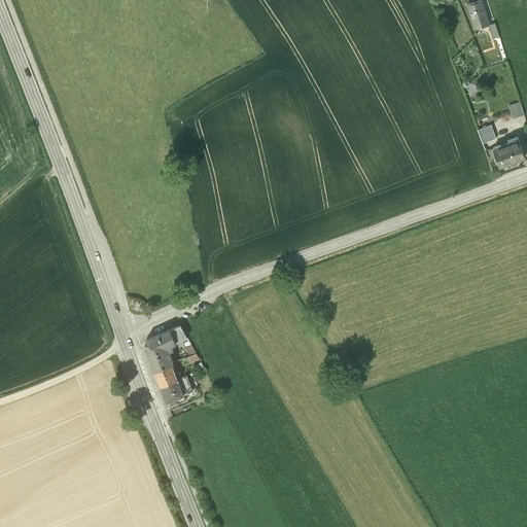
[(481,0),(467,4),(475,26),(488,22),(481,0)]
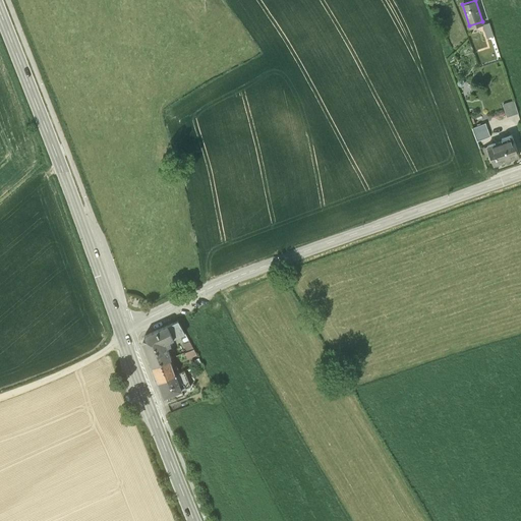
[(489,23),(483,25),(486,38),(494,36),(489,23)]
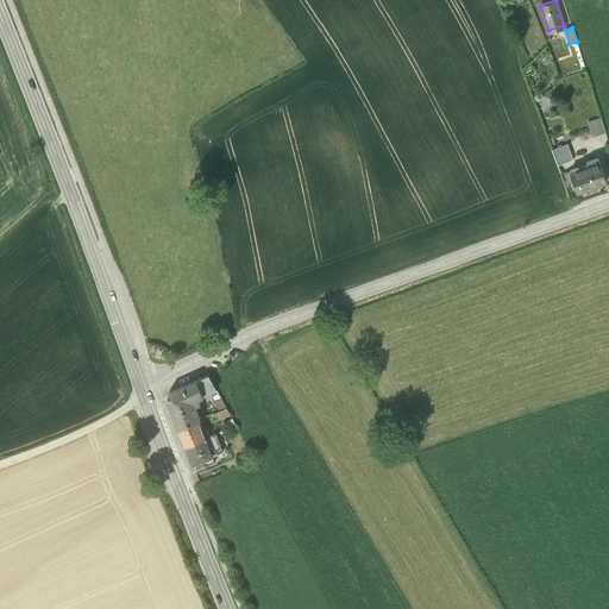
[(602,118),(588,123),(592,137),(606,132),(602,118)]
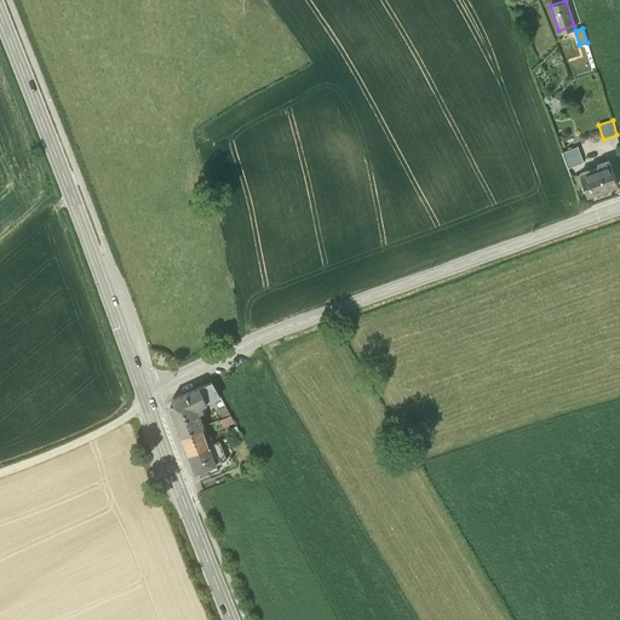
[(578,147),(562,153),(567,168),(584,162),(578,147)]
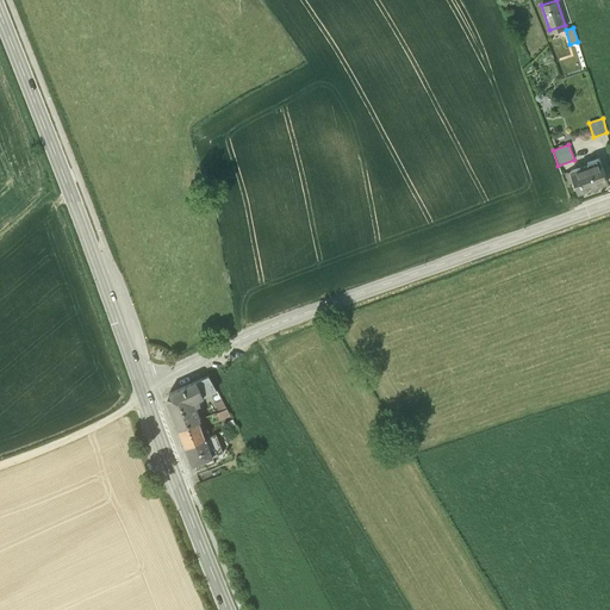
[(599,159),(587,162),(589,166),(580,168),(566,173),(570,184),(574,181),(578,192),(608,182),(599,159)]
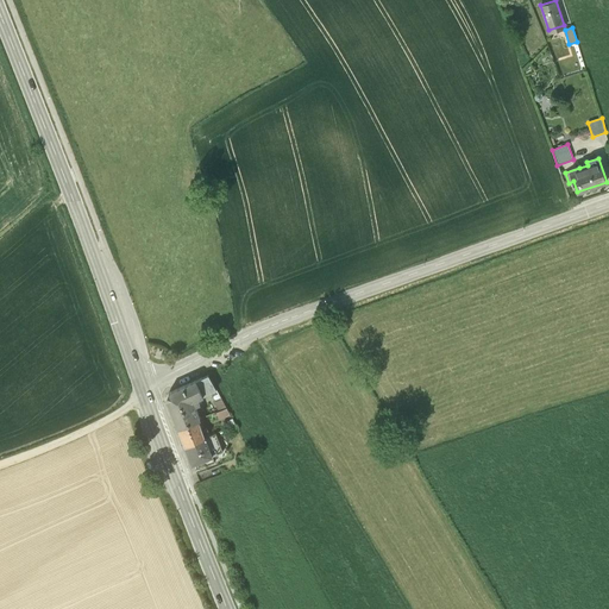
[(208,375),(169,393),(167,397),(167,399),(179,427),(198,420),(200,419),(195,406),(201,402),(200,397),(202,395),(201,391),(214,385),(208,375)]
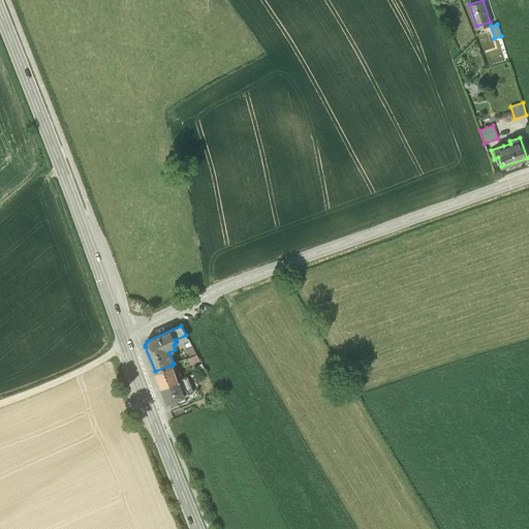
[(186,335),(175,340),(176,343),(188,338),(186,335)]
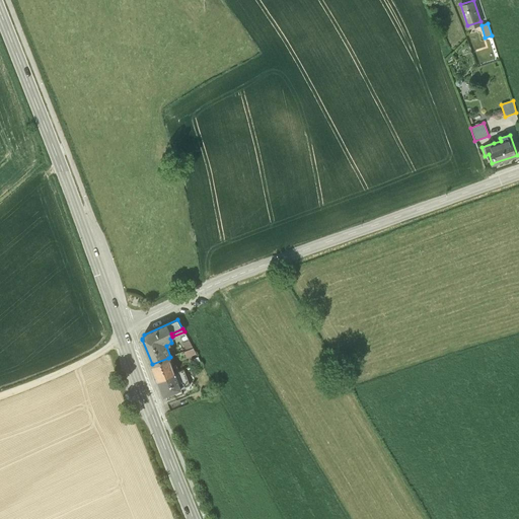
[(189,340),(182,343),(187,350),(193,348),(189,340)]
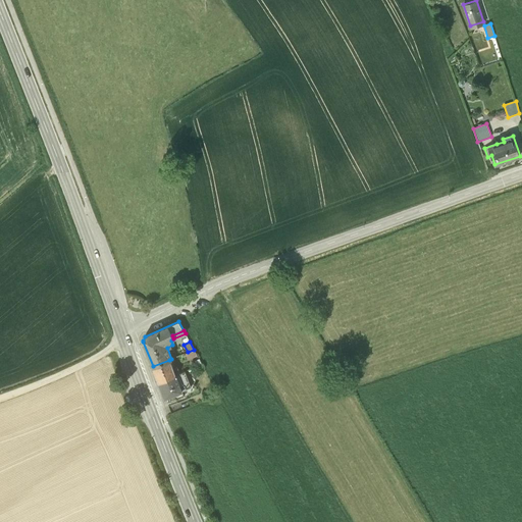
[(188,352),(186,353),(188,359),(197,355),(194,350),(188,352)]
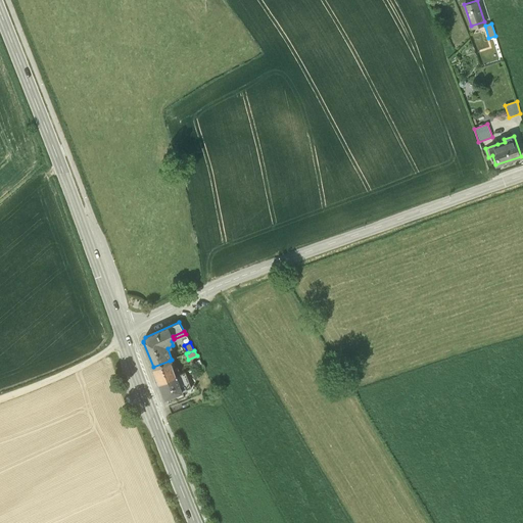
[(170,361),(153,367),(159,382),(176,375),(170,361)]
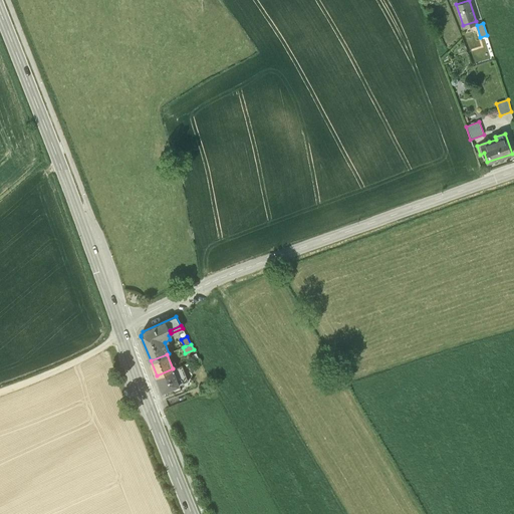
[(173,368),(157,375),(163,392),(189,380),(182,365),(173,368)]
